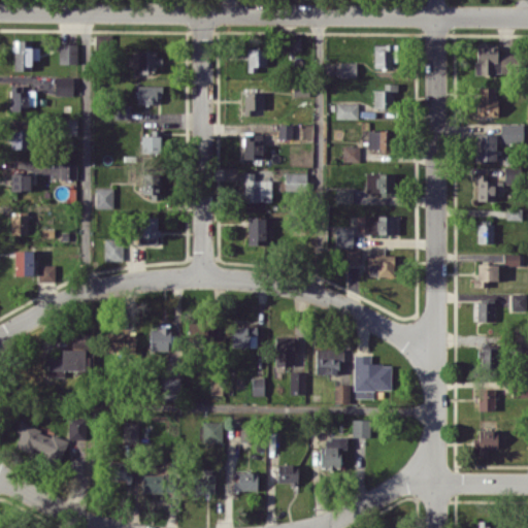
[(39,59),(39,46),(32,46),(32,39),(13,39),(13,69),(31,70),(32,59),(39,59)]
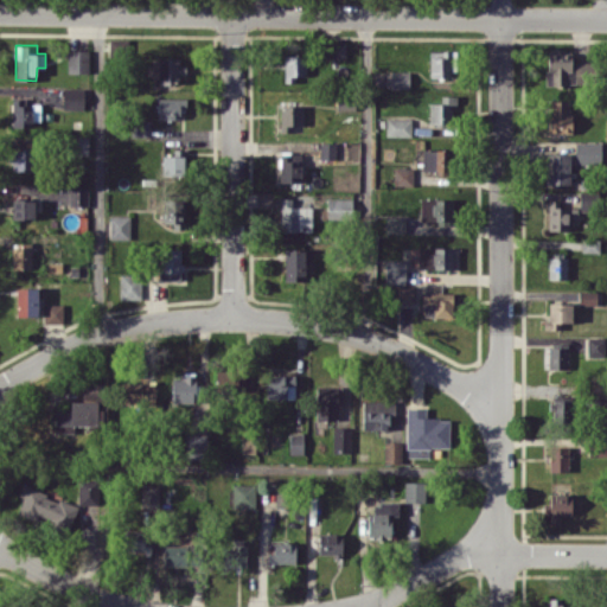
[(89,50),(68,50),(68,72),(89,72),(89,50)]
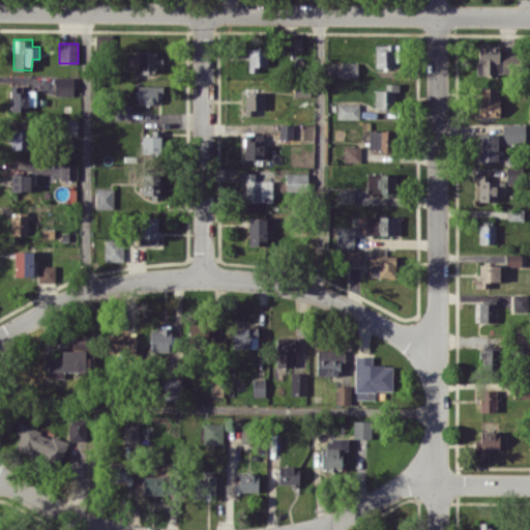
[(375,67),(398,67),(399,43),(376,43),(375,67)]
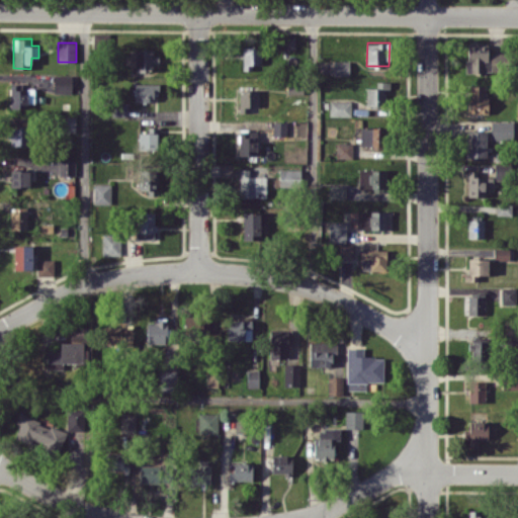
[(467,71),(506,70),(505,53),(489,54),(489,45),(466,45),(467,71)]
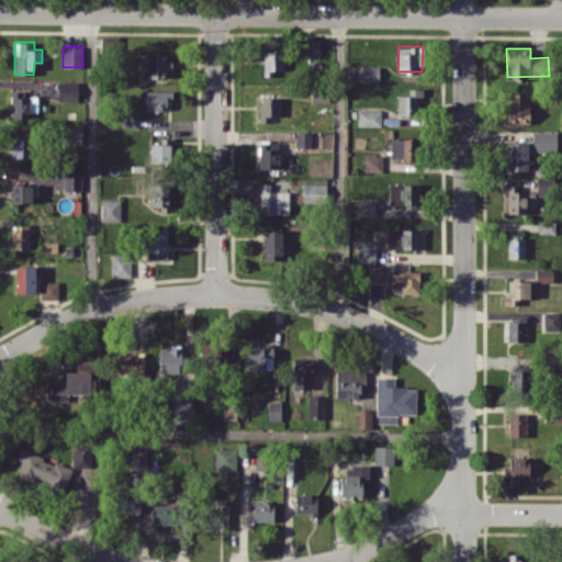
[(283,70),(284,52),(262,51),(262,77),(273,77),(273,70),(283,70)]
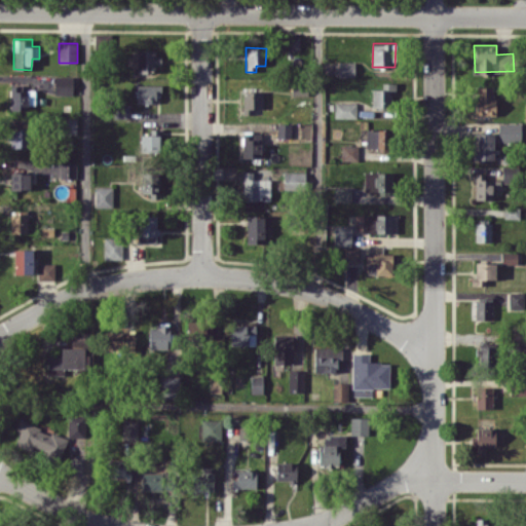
[(137,72),(158,71),(158,49),(137,50),(137,72)]
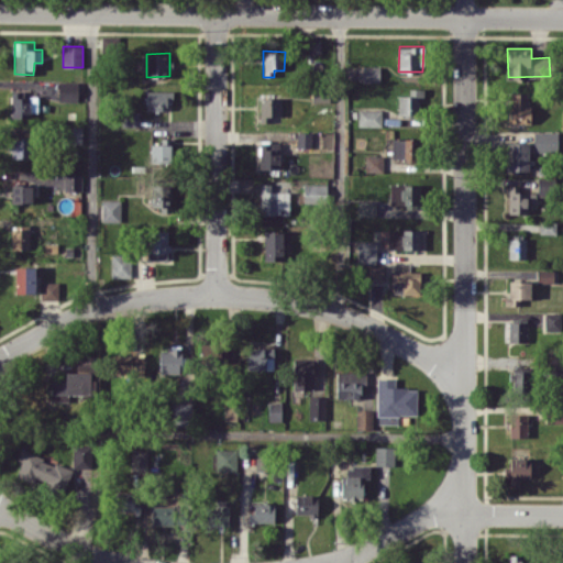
[(363,83),(379,81),(379,66),(362,66),(363,83)]
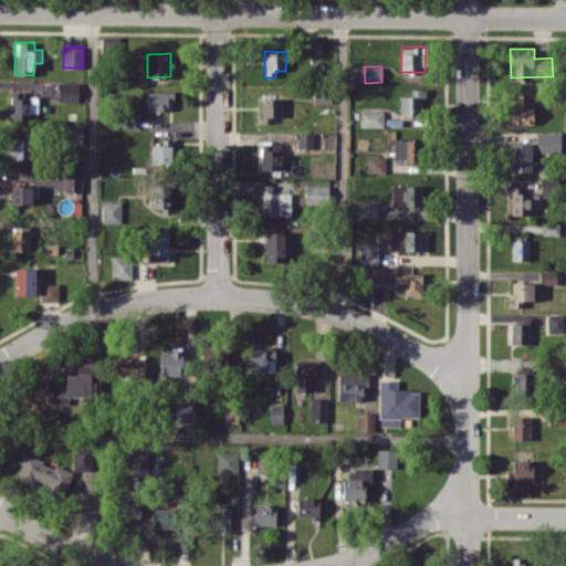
[(79,82),(59,82),(59,102),(77,102),(79,82)]
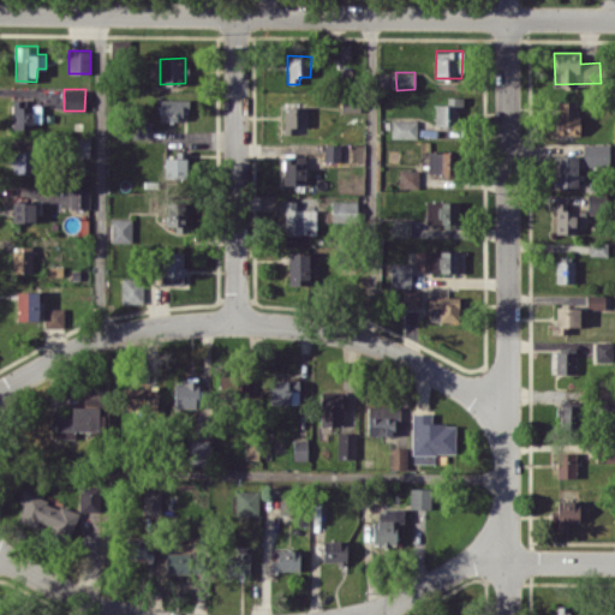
[(435,103),(435,125),(461,125),(463,96),(447,96),(447,105),(435,103)]
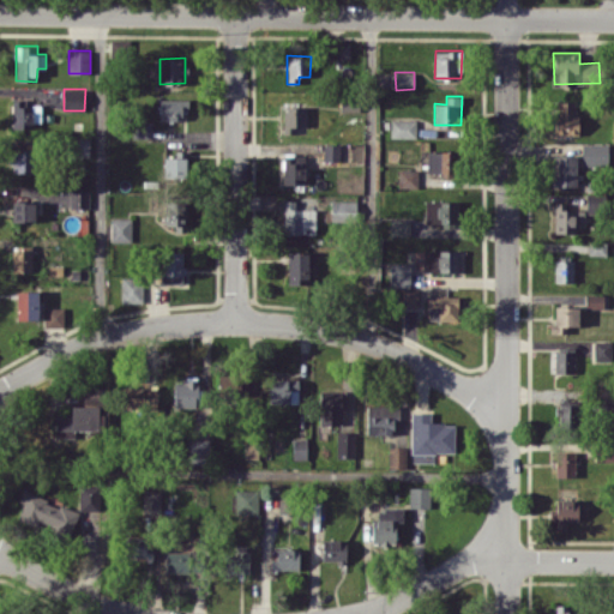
[(12,97),(12,126),(41,126),(41,103),(26,104),(26,97),(12,97)]
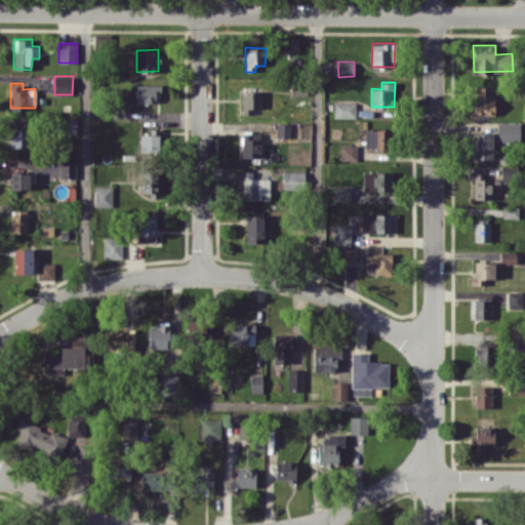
[(161,84),(136,84),(136,103),(156,103),(155,93),(161,93),(161,84)]
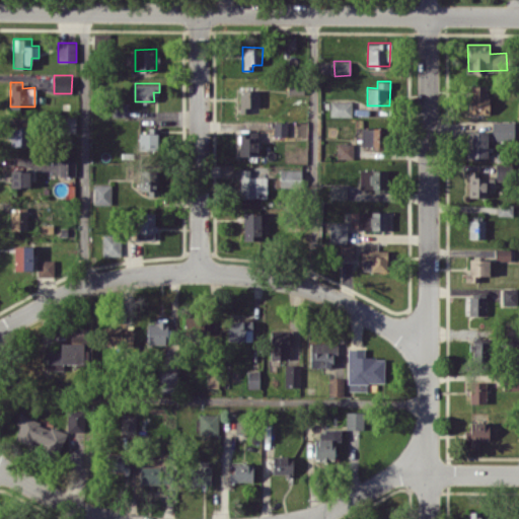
[(488,114),(488,85),(468,85),(468,114),(488,114)]
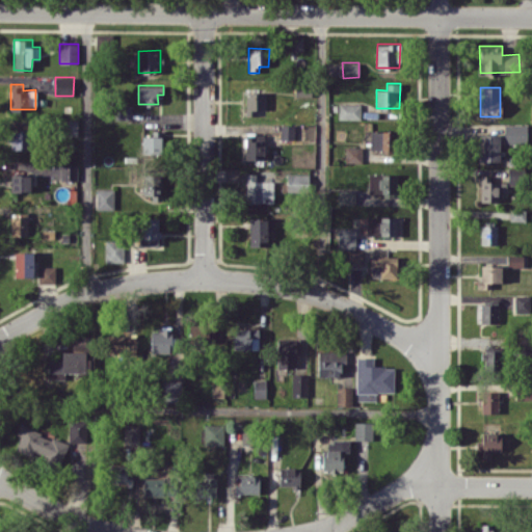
[(265,91),(245,91),(245,115),(256,115),(256,110),(265,110),(265,91)]
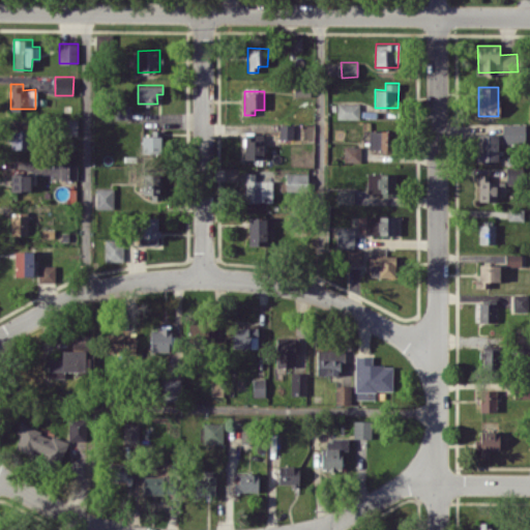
[(336,118),(359,118),(359,102),(336,102),(336,118)]
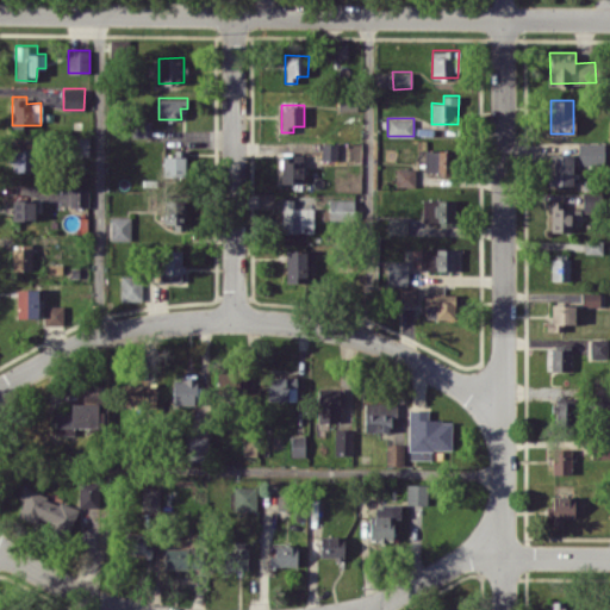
[(89,155),(88,137),(70,137),(70,155),(89,155)]
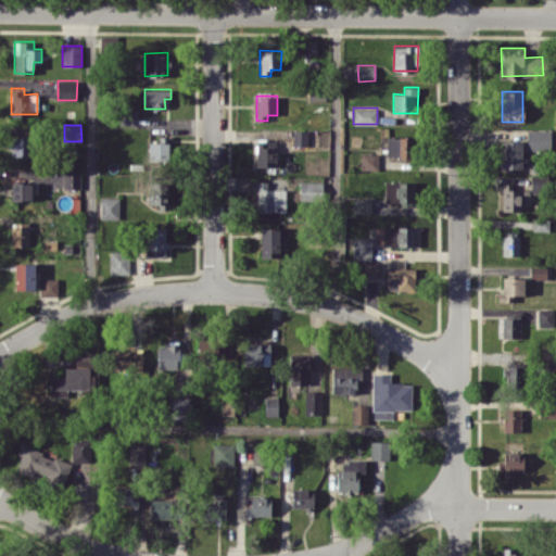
[(527,130),(527,149),(551,149),(551,129),(527,130)]
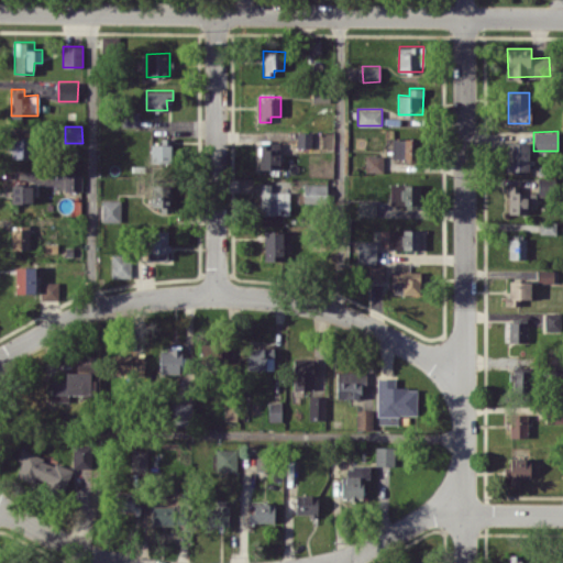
[(297,147),(311,147),(311,132),(297,132),(297,147)]
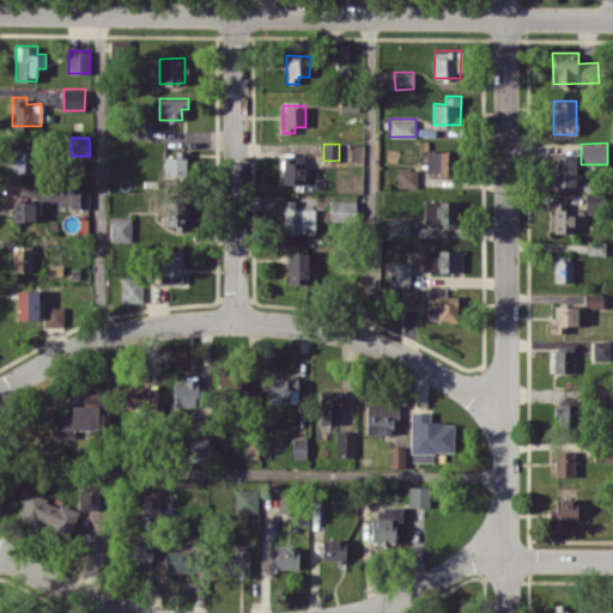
[(13,173),(36,171),(35,150),(12,150),(13,173)]
